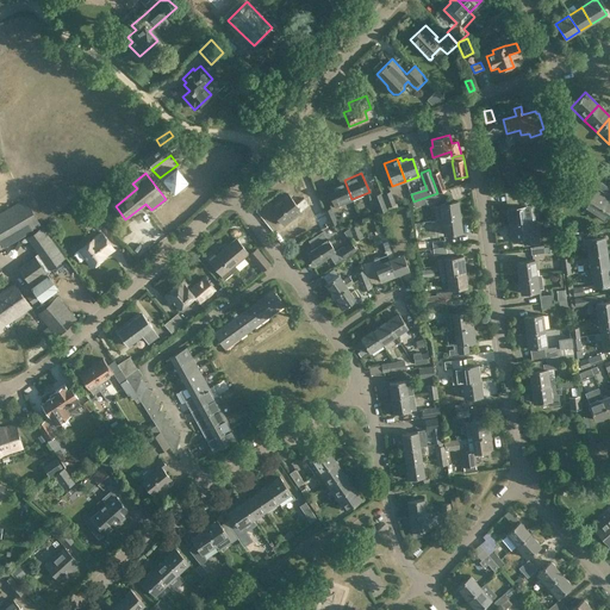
[(162,184),(173,197),(187,188),(176,175),(162,184)]
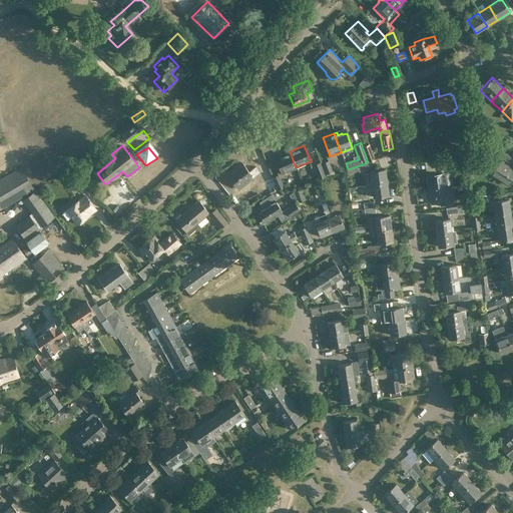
[(371,148),(365,151),(369,161),(375,159),(371,148)]
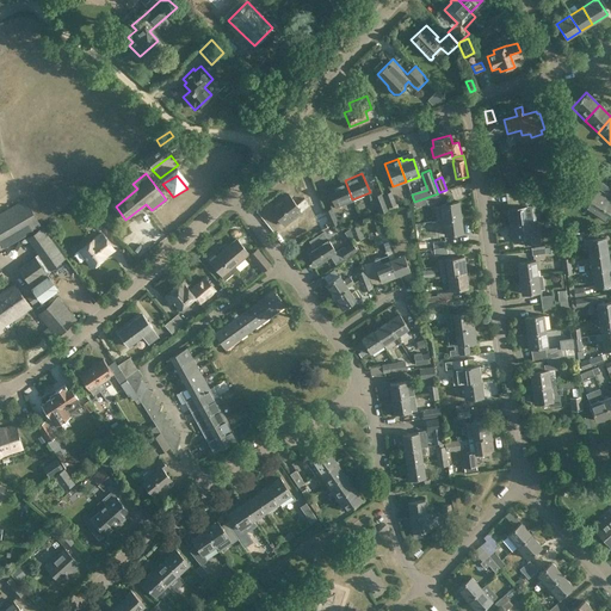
[(352,199),(345,180),(328,187),(335,207),(352,199)]
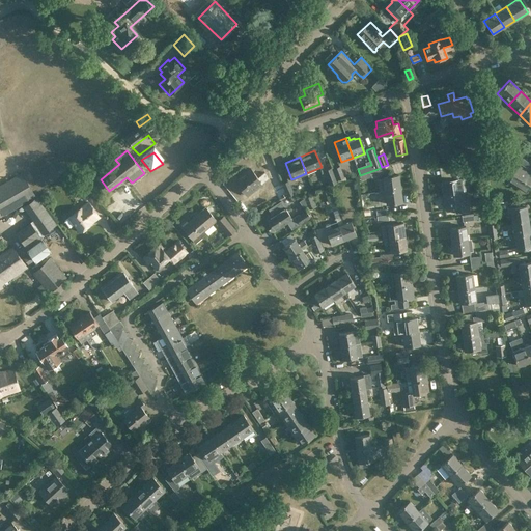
[(480,170),(506,167),(505,159),(479,162),(480,170)]
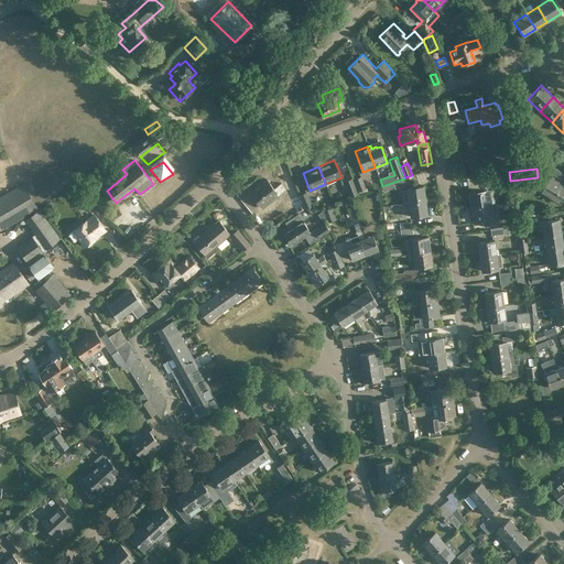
[(468,194),(466,194),(467,199),(469,199),(470,207),(487,204),(495,203),(492,188),(491,188),(491,187),(490,188),(489,183),(492,183),(491,174),(478,176),(480,191),(468,192),(468,194)]
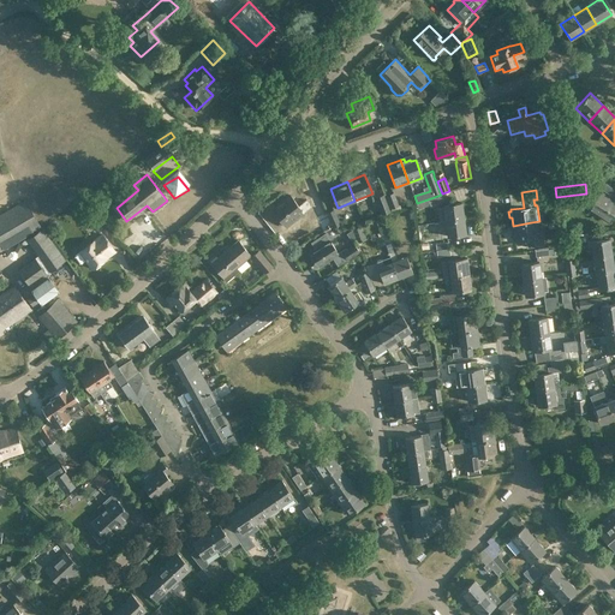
[(90,192),(84,197),(89,204),(95,199),(95,198),(96,197),(94,193),(93,196),(90,192)]
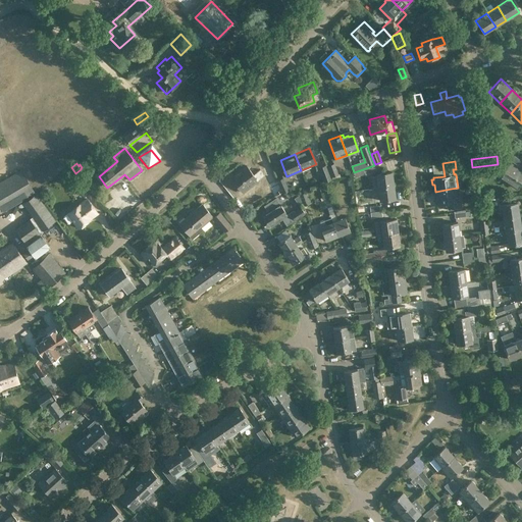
[(514,166),(509,163),(499,178),(516,189),(521,178),(521,173),(513,167),(514,166)]
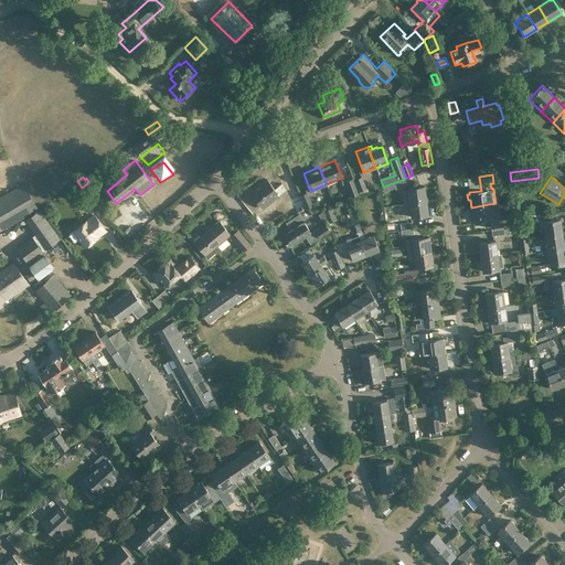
[(275,189),(266,178),(249,191),(263,208),(286,189),(281,183),(275,189)]
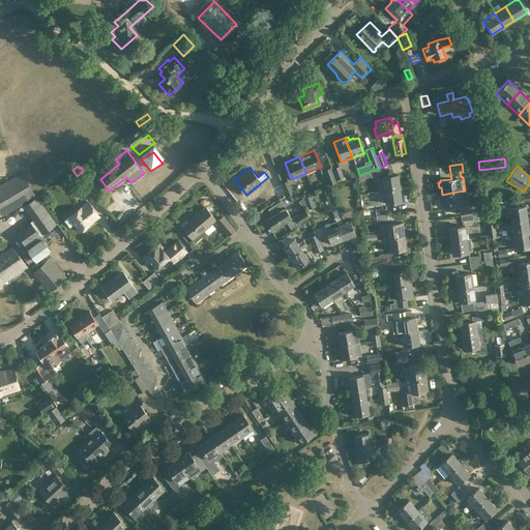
[(343,177),(339,167),(332,169),(336,179),(343,177)]
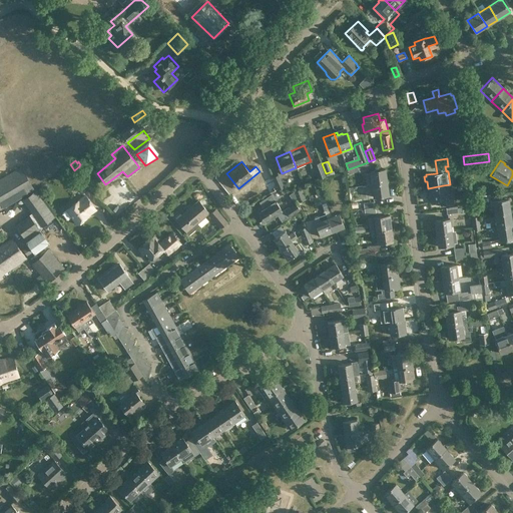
[(325,176),(320,162),(314,165),(319,178),(325,176)]
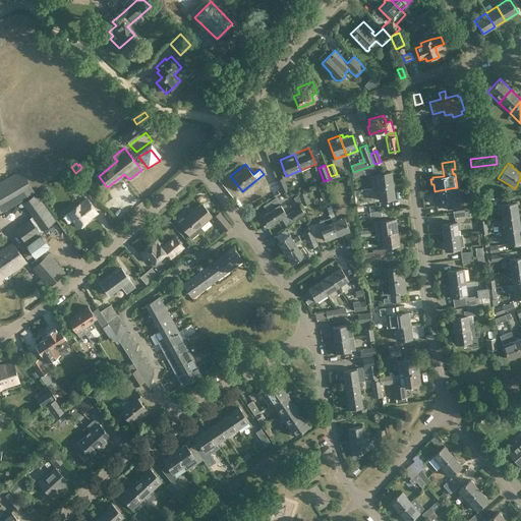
[(374,170),(372,165),(362,169),(364,174),(374,170)]
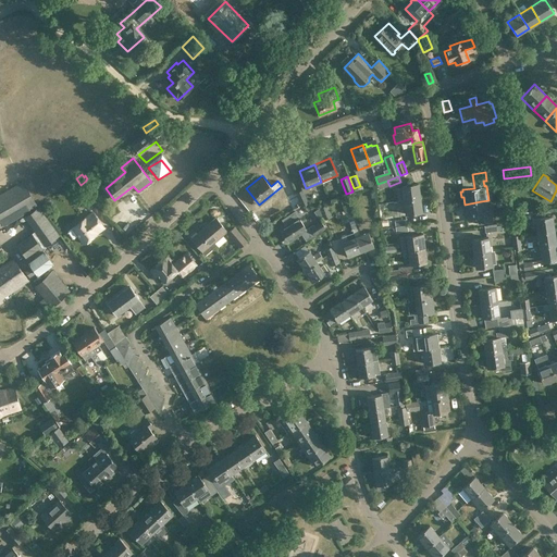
[(0,225),(37,205),(23,182),(0,194),(0,225)]
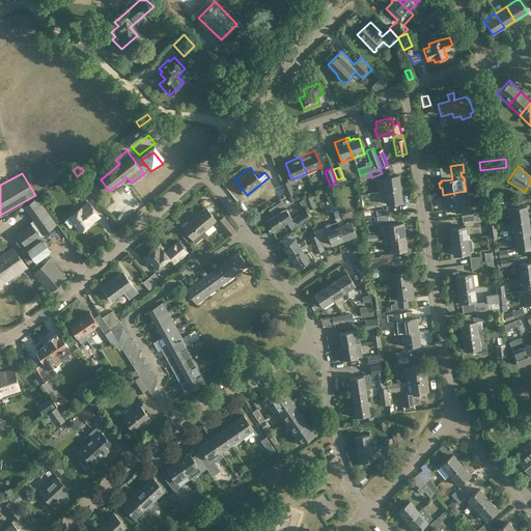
[(383,177),(383,178),(378,179),(380,191),(384,190),(385,191),(400,189),(398,175),(383,177)]
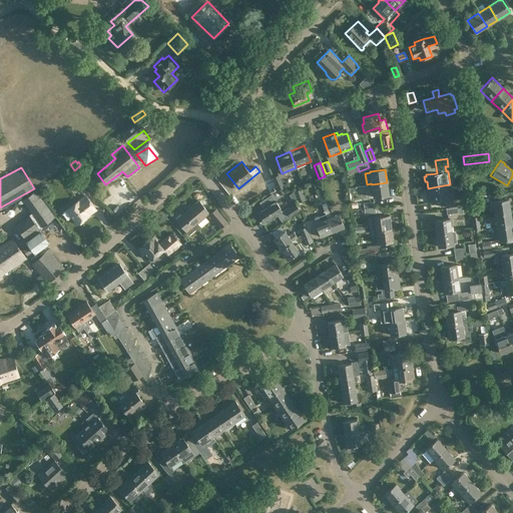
[(78,178),(73,172),(69,175),(73,181),(78,178)]
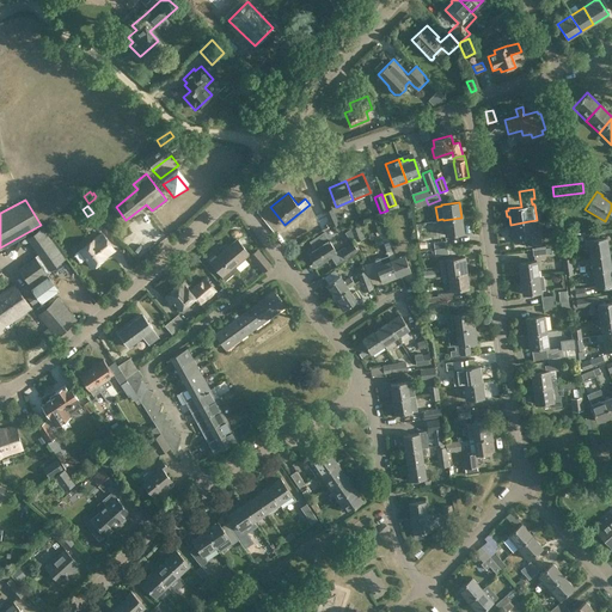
[(338,222),(332,208),(325,212),(331,225),(334,225),(338,222)]
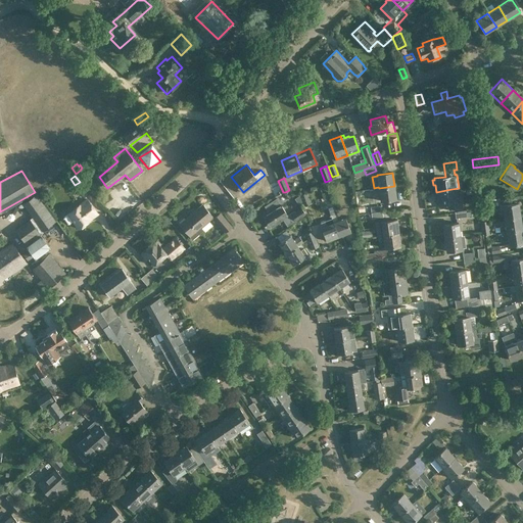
[(74,187),(81,196),(87,191),(80,182),(74,187)]
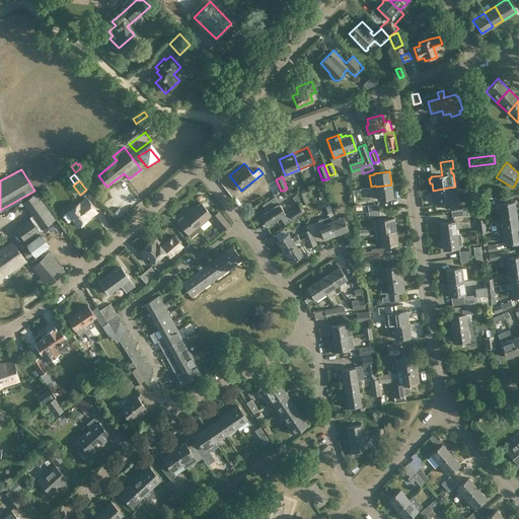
[(278,193),(273,180),(268,182),(273,195),(278,193)]
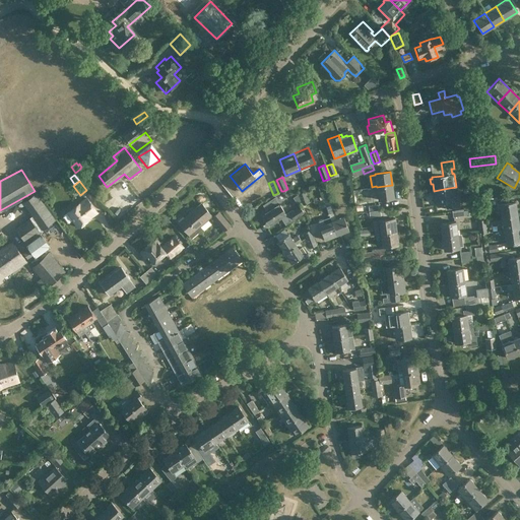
[(393,198),(392,185),(377,187),(378,200),(393,198)]
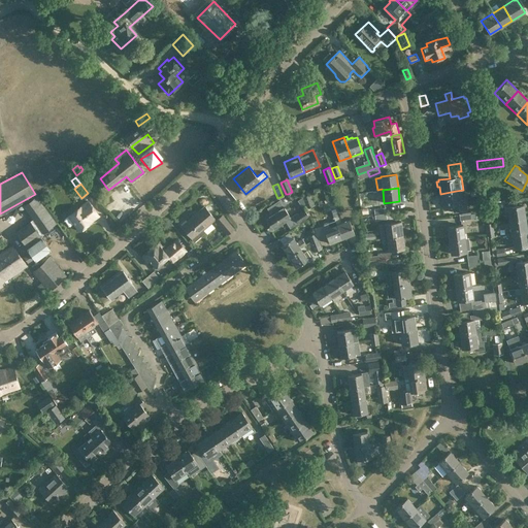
[(456,191),(440,194),(441,207),(451,206),(452,212),(467,210),(464,190),(463,190),(456,191)]
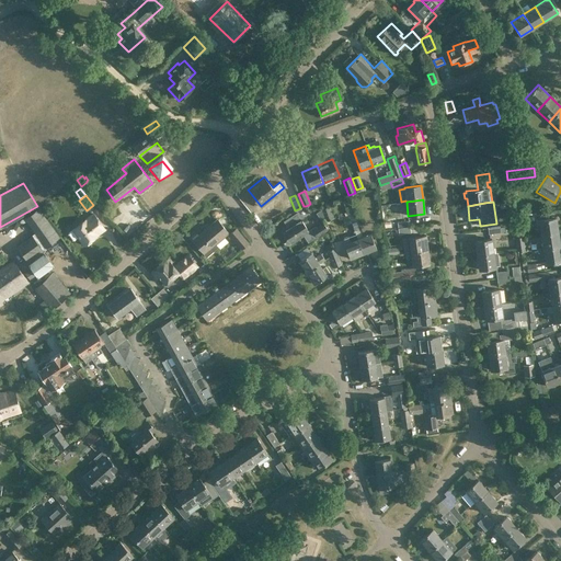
[(325,221),(334,218),(330,205),(321,208),(322,209),(323,213),(324,216),(325,221)]
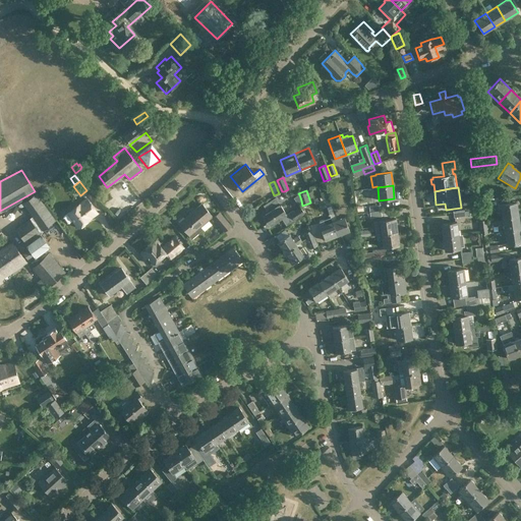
[(42,230),(56,221),(36,193),(22,203),(42,230)]
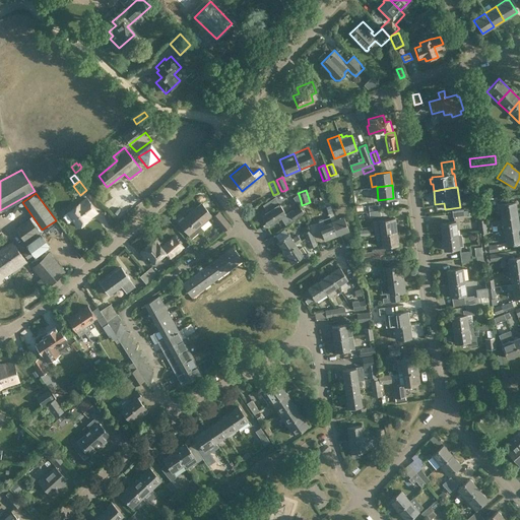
[(266,210),(262,213),(269,224),(280,217),(285,224),(294,219),(304,213),(300,206),(294,210),(293,209),(285,213),(275,197),(262,205),(266,210)]
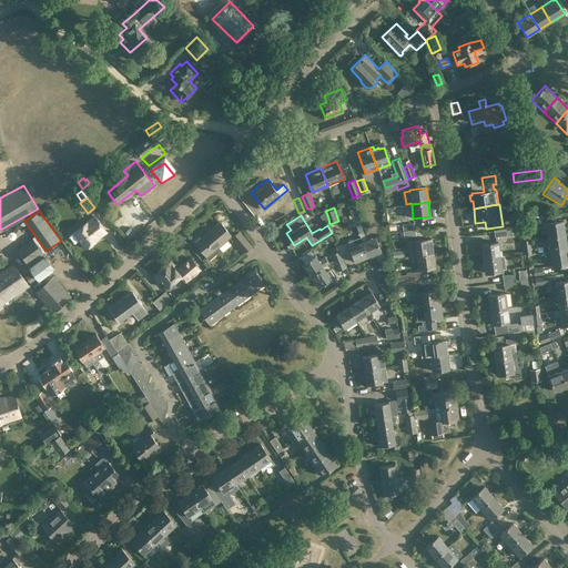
[(356,226),(362,223),(358,215),(353,217),(356,226)]
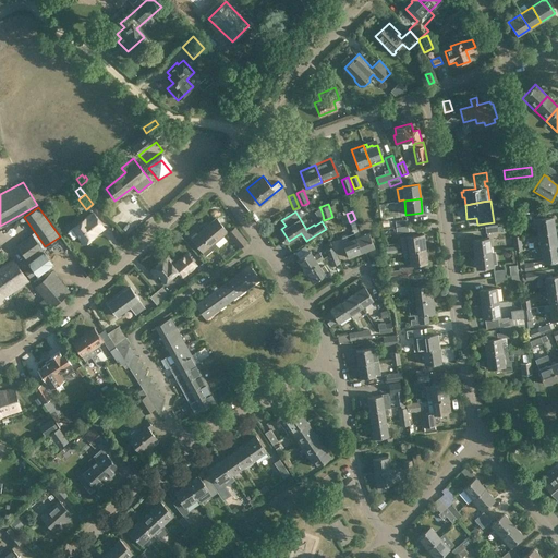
[(84,219),(68,231),(68,232),(72,239),(74,239),(77,237),(83,243),(96,234),(95,233),(104,228),(93,213),(84,219)]
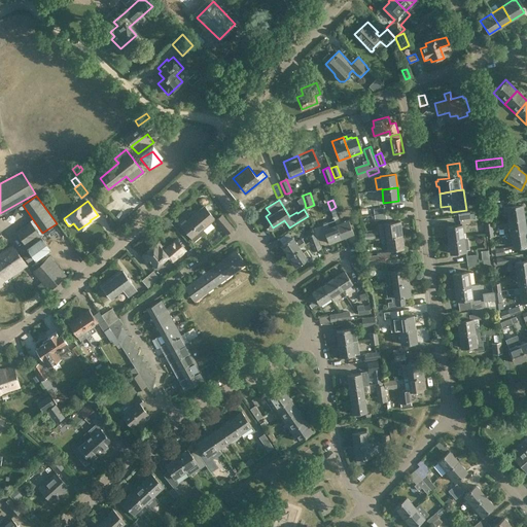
[(486,211),(505,208),(504,201),(485,204),(486,211)]
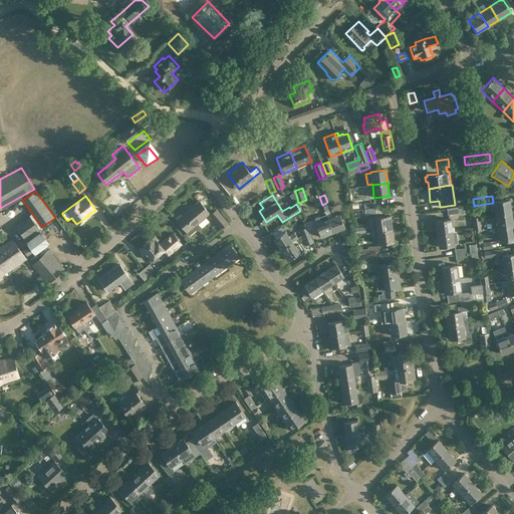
[(494,202),(496,215),(510,213),(508,200),(494,202)]
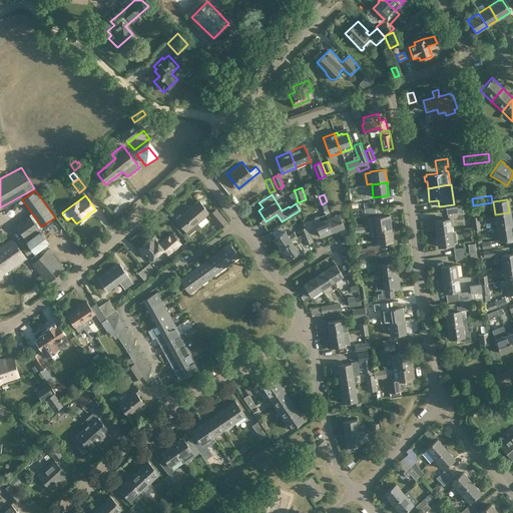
[(196,222),(208,212),(198,200),(175,219),(185,230),(185,231),(188,235),(199,225),(196,222)]
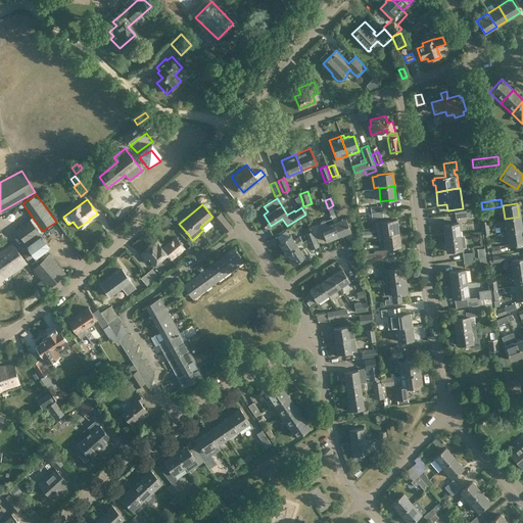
[(225,216),(221,211),(214,218),(225,231),(232,225),(231,224),(225,216)]
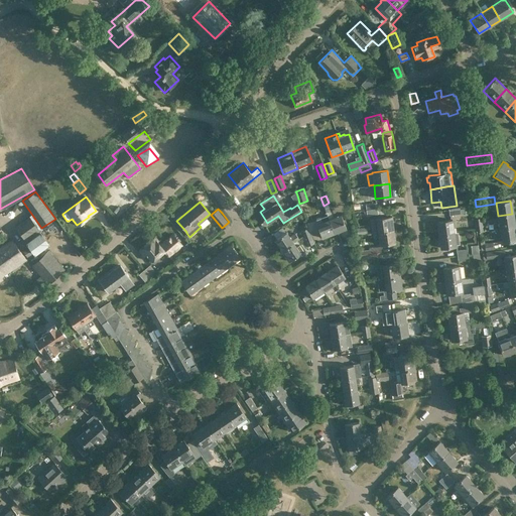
[(499,229),(514,227),(512,214),(498,216),(499,229)]
